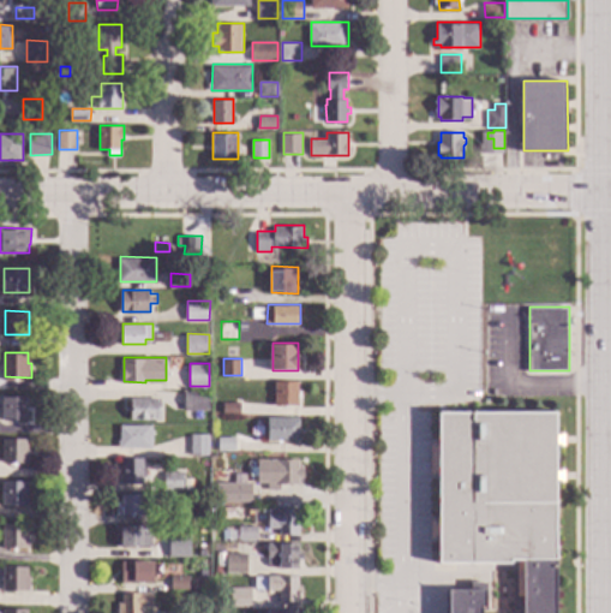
[(300,405),(276,404),(276,381),(300,381),(300,405)]
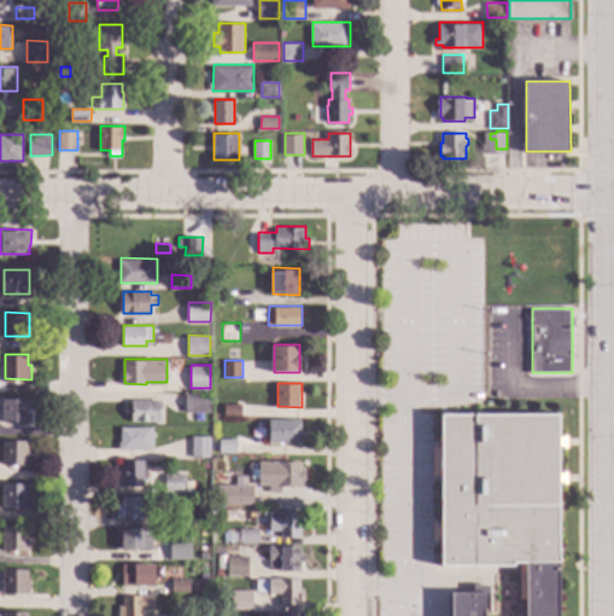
[(211,412),(186,411),(187,393),(211,393),(211,412)]
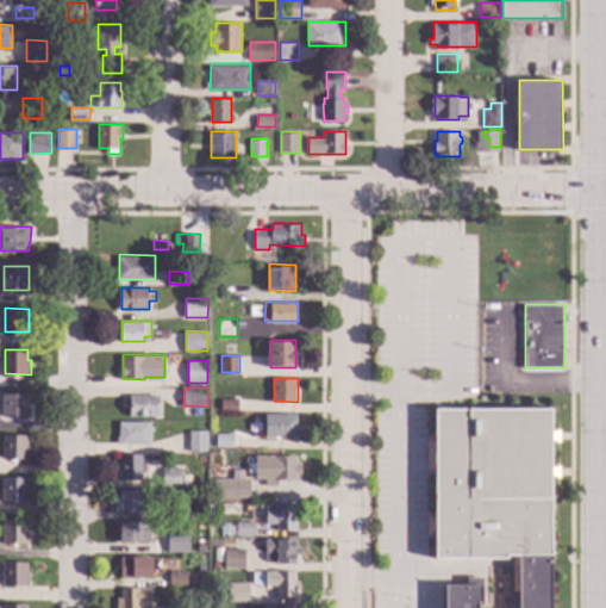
[(27,416),(5,416),(5,392),(29,392),(27,416)]
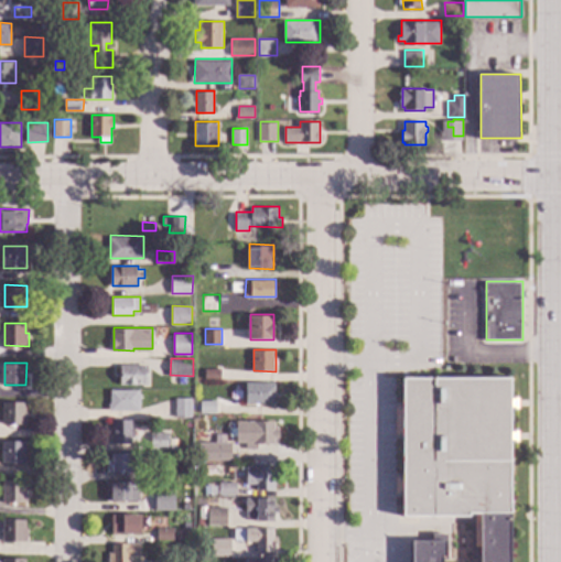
[(149,384),(121,384),(121,364),(149,364),(149,384)]
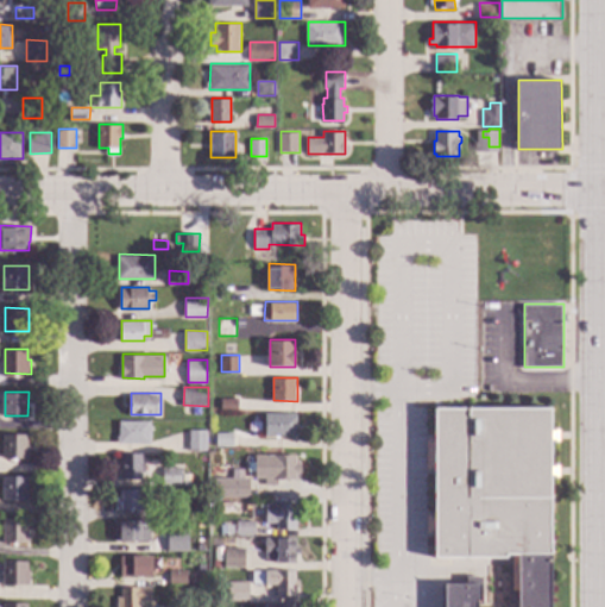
[(239,408),(222,407),(222,398),(239,398),(239,408)]
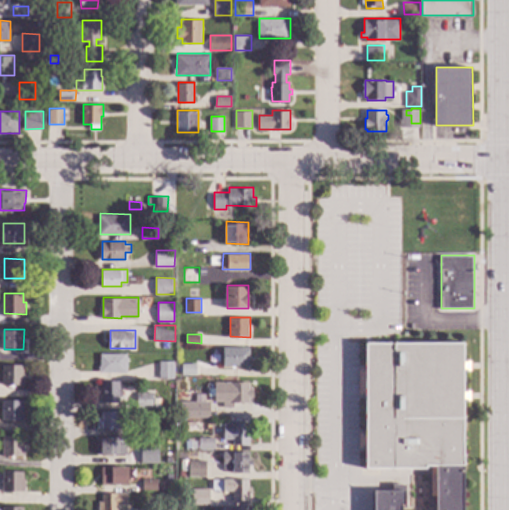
[(462,509),(374,509),(375,489),(394,489),(394,482),(408,482),(407,506),(403,506),(403,509),(437,509),(437,495),(432,495),(432,464),(427,464),(426,467),(367,466),(368,342),(464,343),(462,509)]
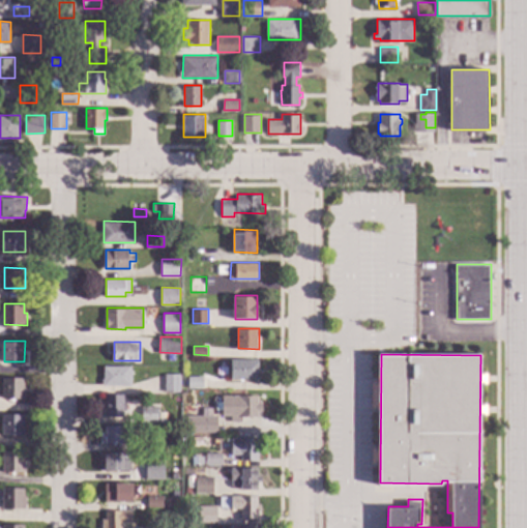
[(258,379),(231,378),(232,358),(259,358),(258,379)]
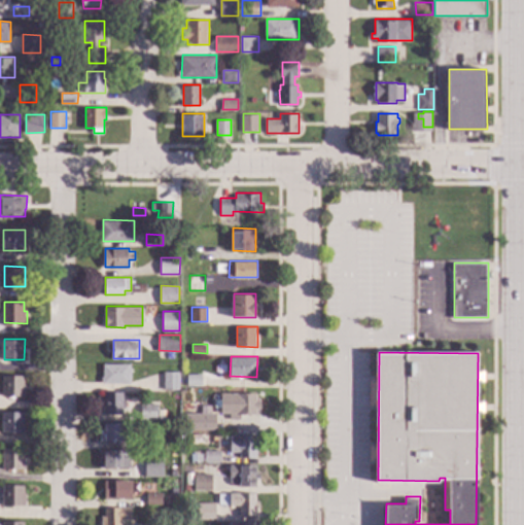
[(131,383),(103,382),(103,376),(104,376),(104,363),(131,363),(131,383)]
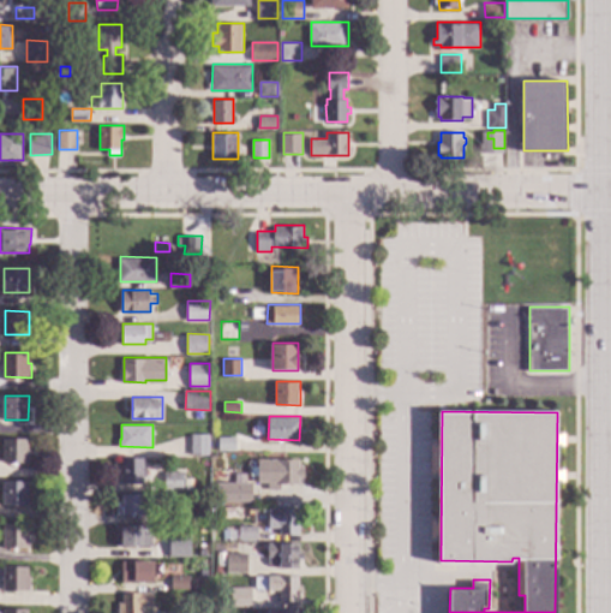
[(210,454),(192,454),(192,434),(210,434),(210,454)]
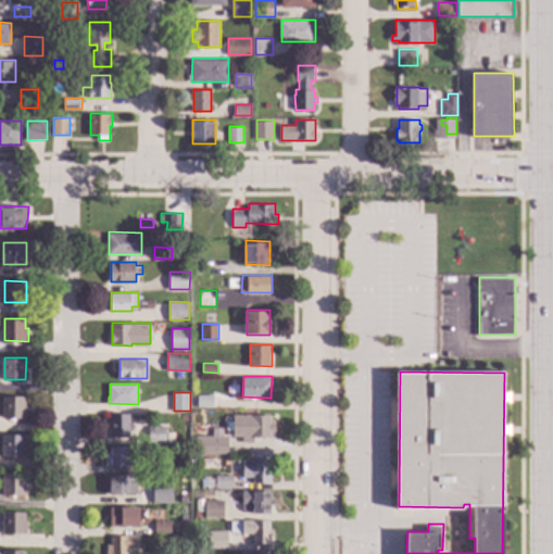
[(26,405),(28,405),(28,410),(26,410),(26,417),(3,417),(3,395),(26,395),(26,405)]
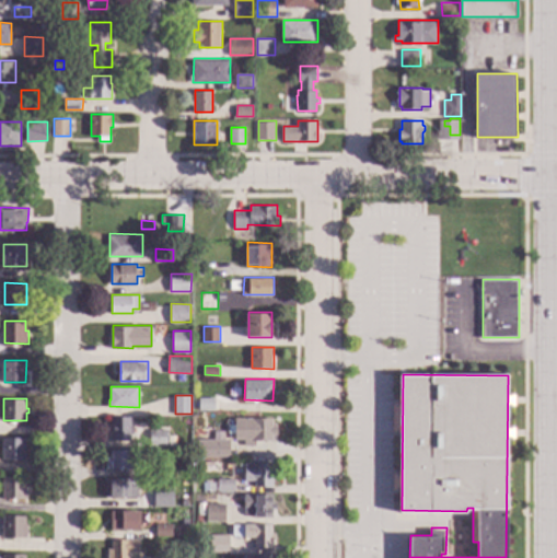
[(218,410),(201,410),(201,399),(218,399),(218,410)]
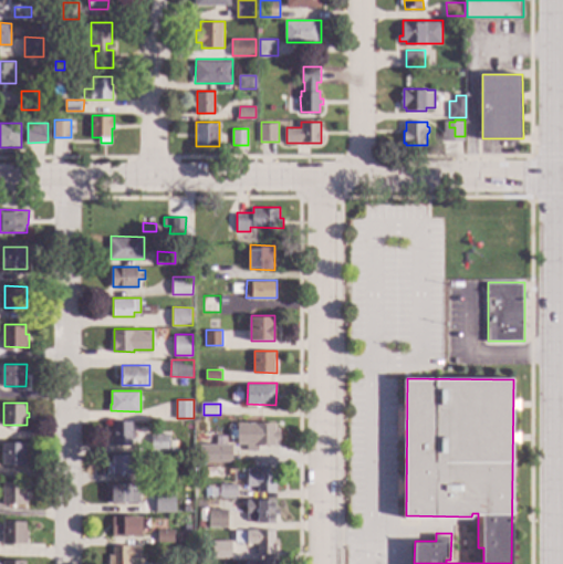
[(133,431),(136,431),(136,438),(133,438),(133,445),(114,445),(114,421),(133,421),(133,431)]
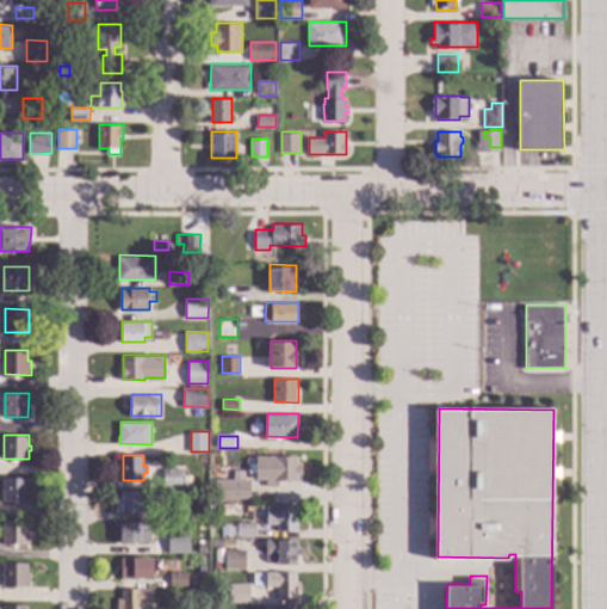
[(298,463),(303,463),(303,473),(298,473),(298,480),(280,480),(280,486),(267,486),(267,479),(258,479),(258,456),(298,455),(298,463)]
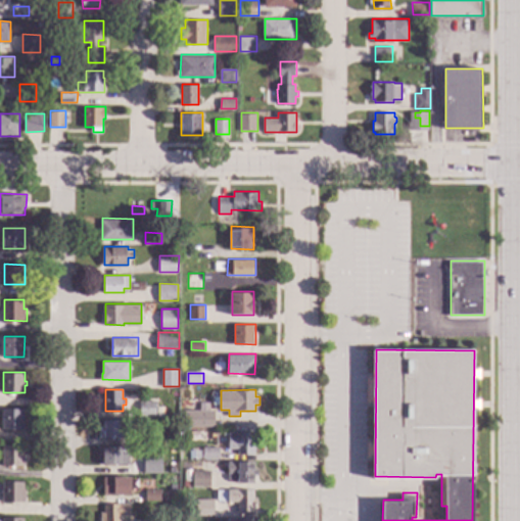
[(156,408),(162,408),(162,414),(157,414),(157,416),(141,416),(141,400),(156,400),(156,408)]
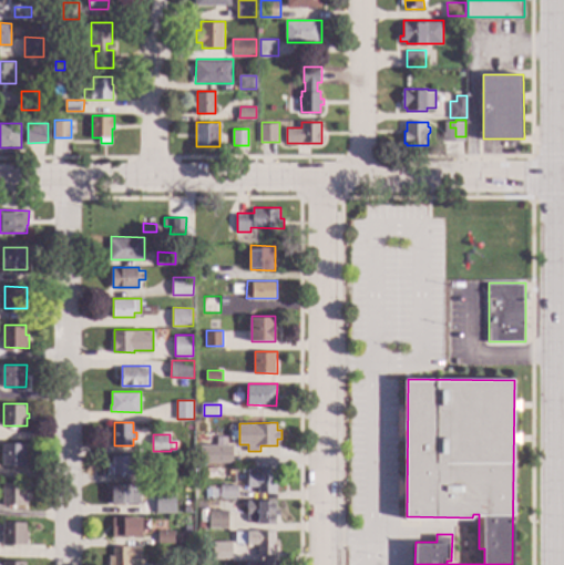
[(27,464),(3,464),(3,443),(27,443),(27,464)]
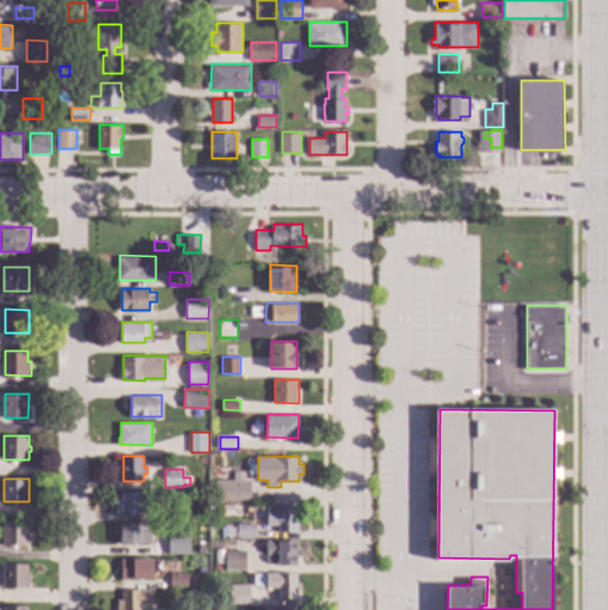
[(253,480),(253,499),(217,499),(217,480),(253,480)]
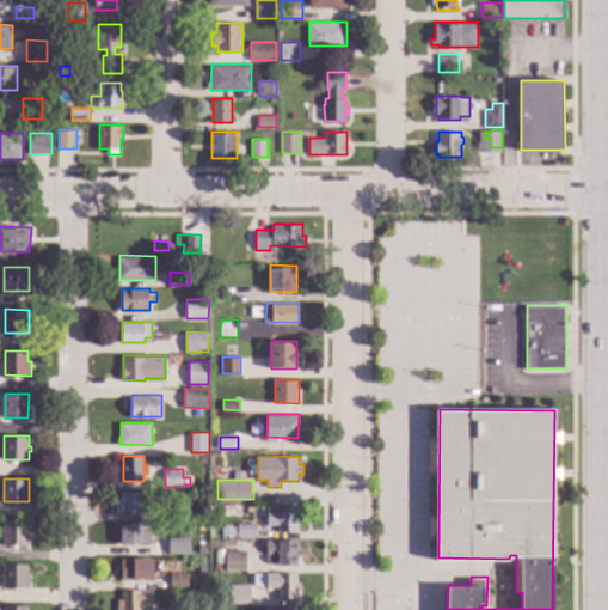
[(151,511),(123,511),(123,490),(148,492),(151,492),(151,511)]
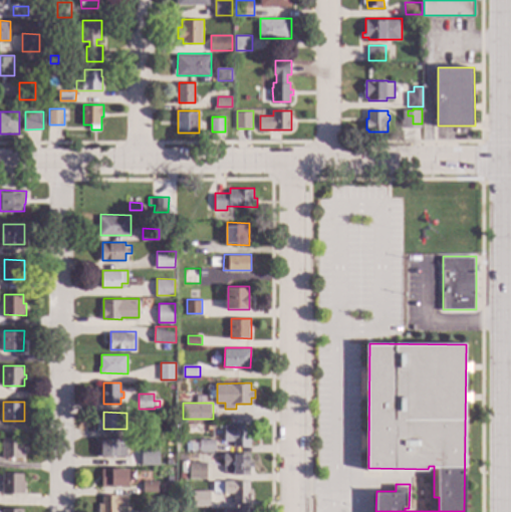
[(250,432),(254,432),(254,438),(251,438),(251,446),(234,446),(235,441),(226,441),(226,424),(250,425),(250,432)]
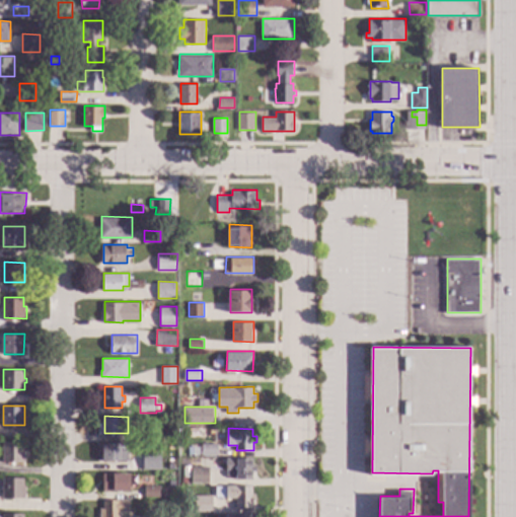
[(24,461),(4,461),(4,441),(24,442),(24,461)]
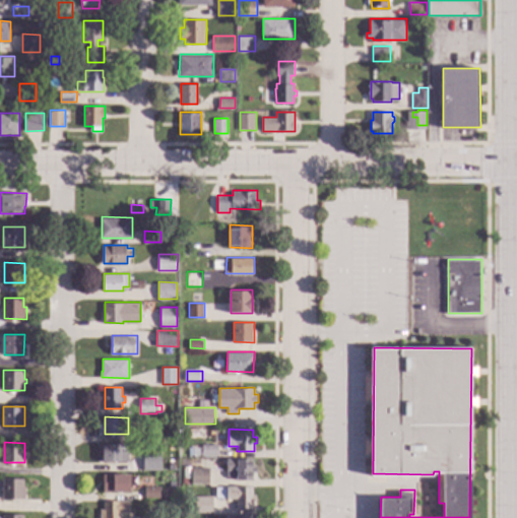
[(123,449),(129,449),(128,460),(100,460),(100,443),(123,443),(123,449)]
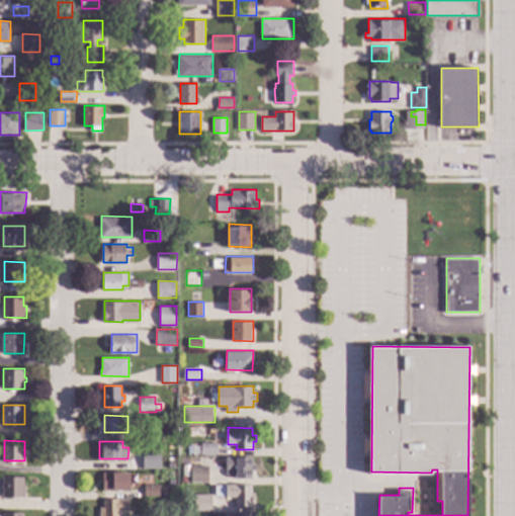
[(219,453),(202,453),(202,442),(219,442),(219,453)]
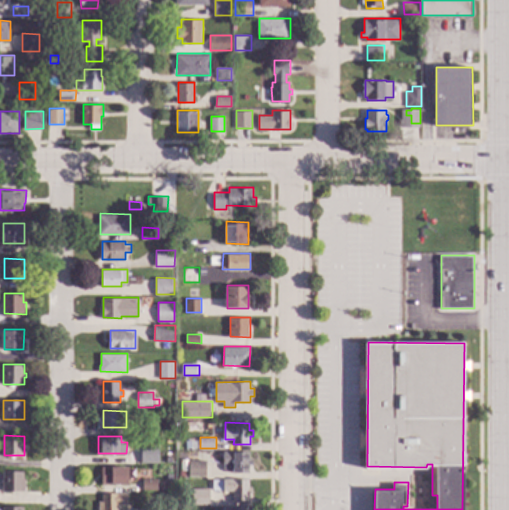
[(142,462),(160,462),(160,444),(142,445),(142,462)]
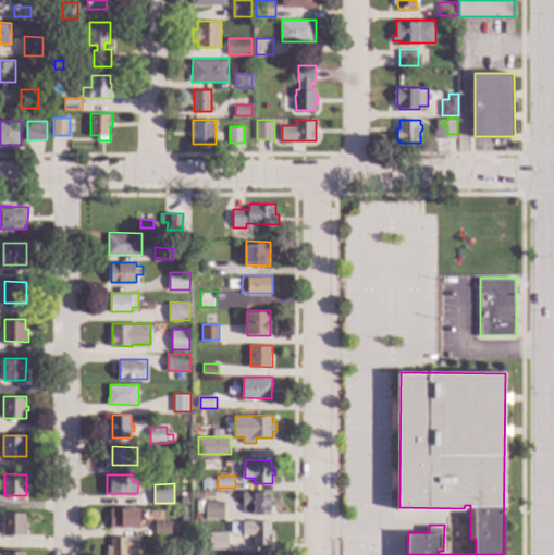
[(272,497),(277,497),(277,504),(271,504),(271,513),(251,512),(245,508),(245,490),(273,491),(272,497)]
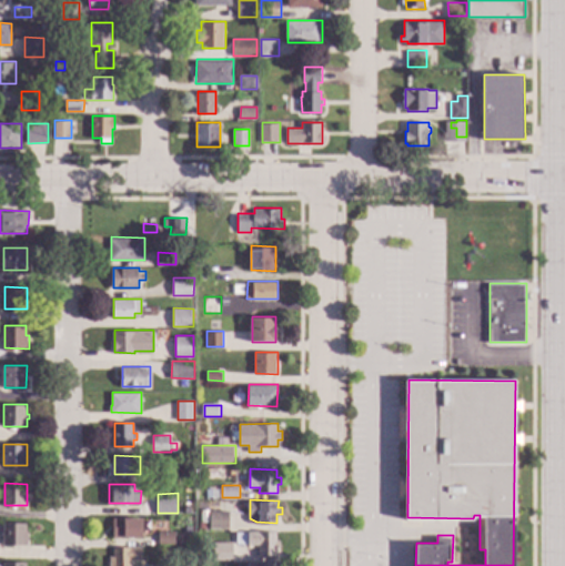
[(230,528),(213,528),(213,511),(230,511),(230,528)]
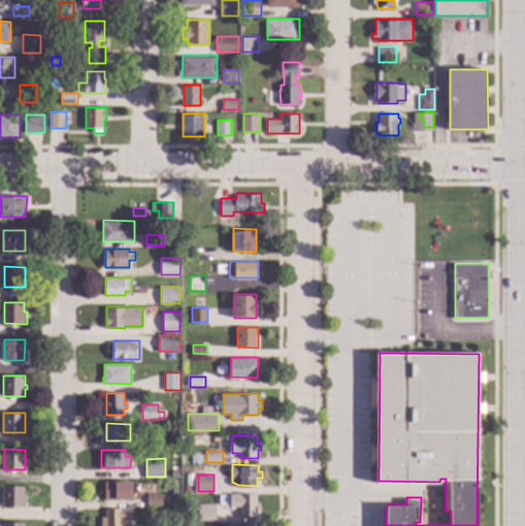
[(132,491),(123,491),(122,501),(105,500),(105,492),(102,492),(102,487),(106,487),(106,478),(132,479),(132,491)]
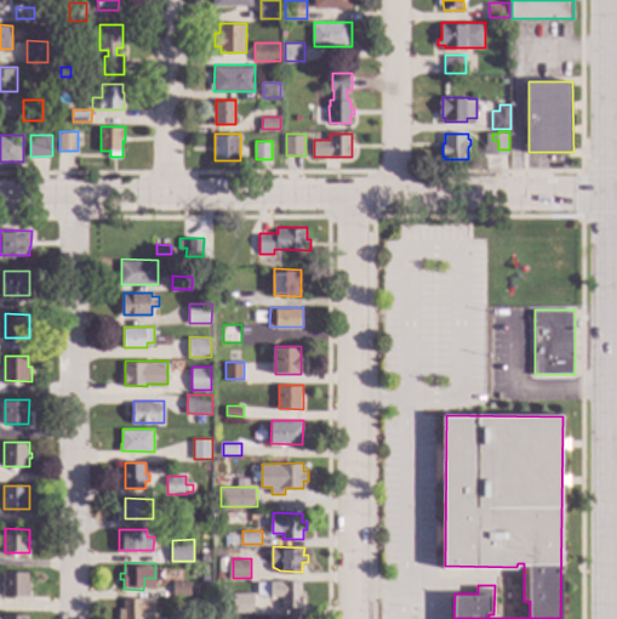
[(29,580),(32,580),(32,596),(4,596),(4,571),(29,572),(29,580)]
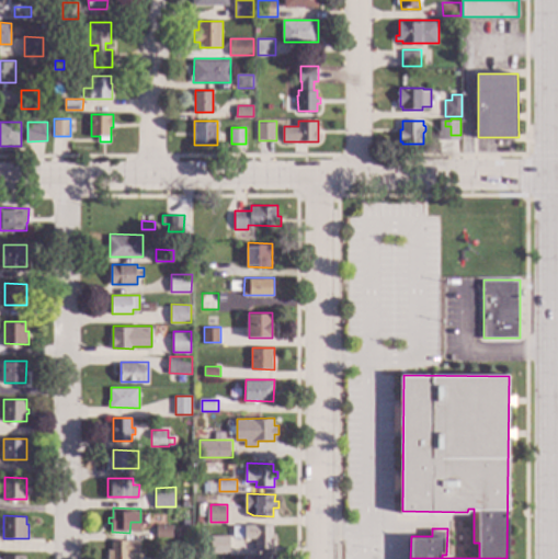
[(274,533),(277,533),(277,539),(274,539),(274,548),(255,547),(255,537),(246,537),(246,536),(235,535),(235,524),(274,524),(274,533)]
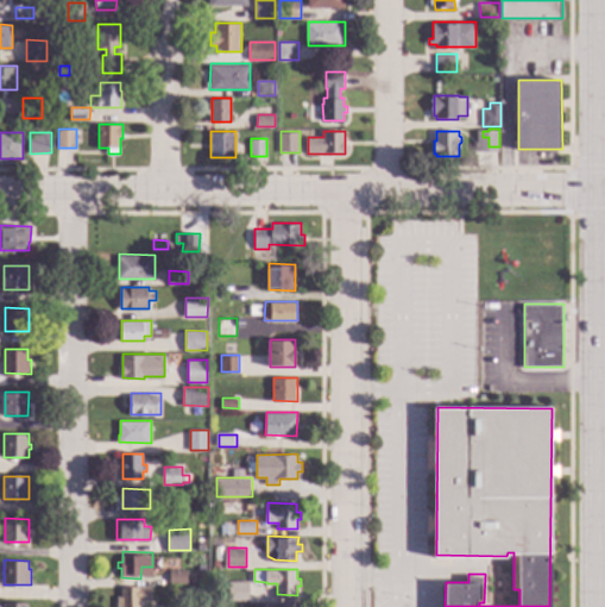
[(188,582),(170,582),(170,570),(188,570),(188,582)]
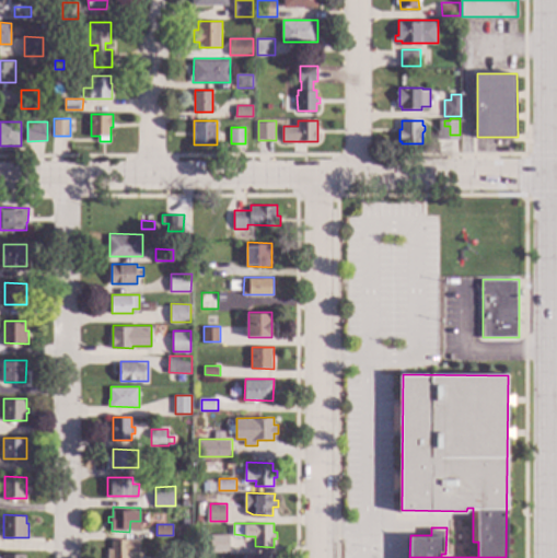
[(230,550),(210,551),(210,534),(230,534),(230,550)]
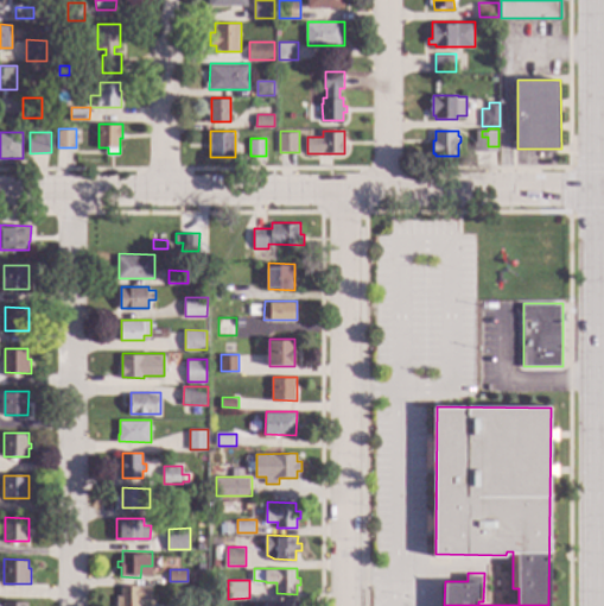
[(153,599),(141,599),(141,605),(121,605),(121,603),(118,603),(118,594),(122,594),(122,585),(153,585),(153,599)]
